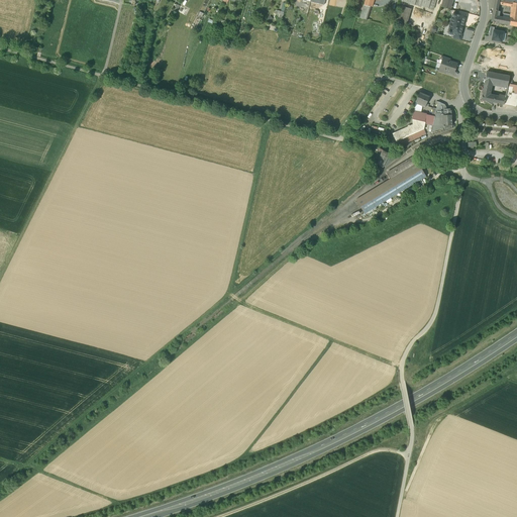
[(401,0),(401,2),(423,8),(423,7),(428,8),(433,9),(435,0),(401,0)]
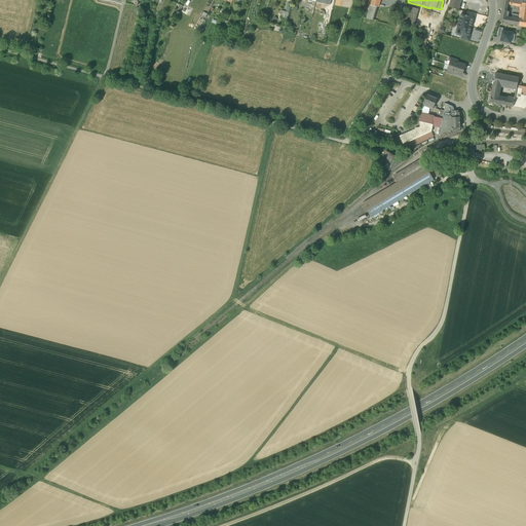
[(459,0),(450,0),(449,7),(457,9),(459,0)]
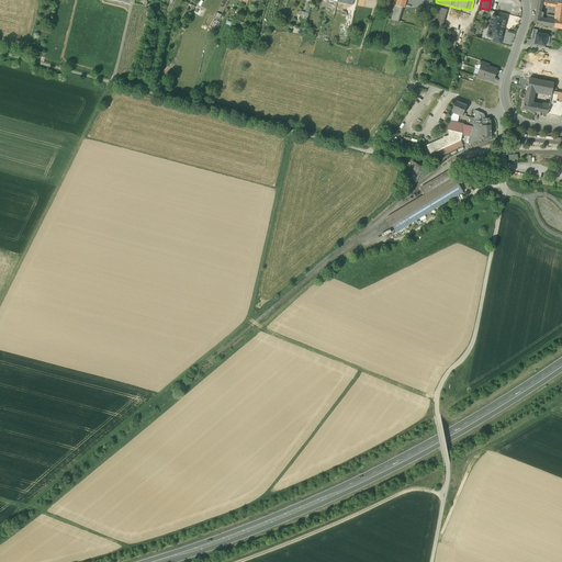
[(403,8),(396,6),(392,20),(398,22),(403,8)]
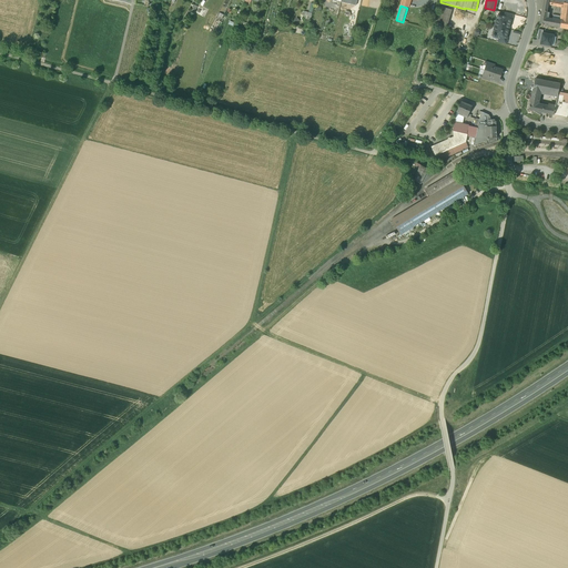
[(452,10),(442,8),(436,28),(446,30),(452,10)]
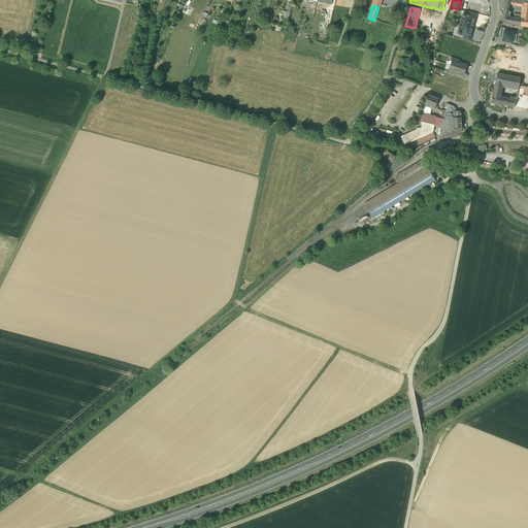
[(522,20),(507,17),(508,10),(503,10),(501,22),(521,26),(522,20)]
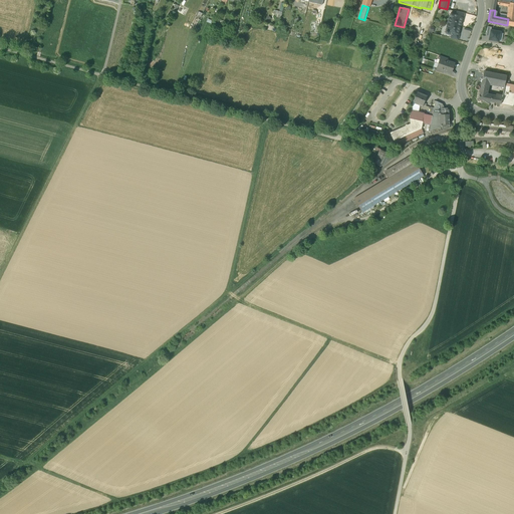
[(456,15),(454,14),(453,13),(451,13),(450,14),(449,15),(450,16),(448,23),(460,26),(463,17),(463,16),(456,15)]
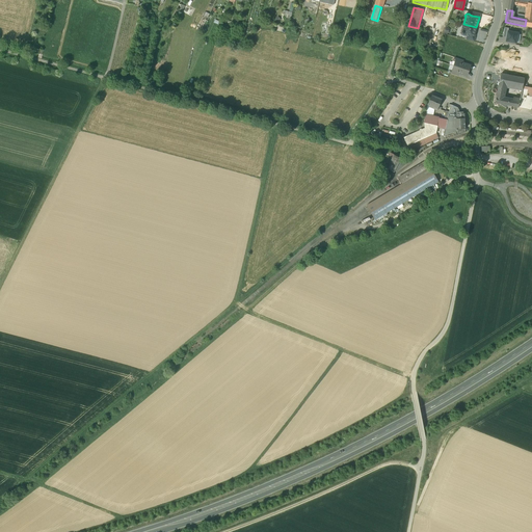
[(476,27),(463,24),(461,31),(461,32),(460,33),(461,35),(463,35),(464,35),(468,35),(474,37),(476,27)]
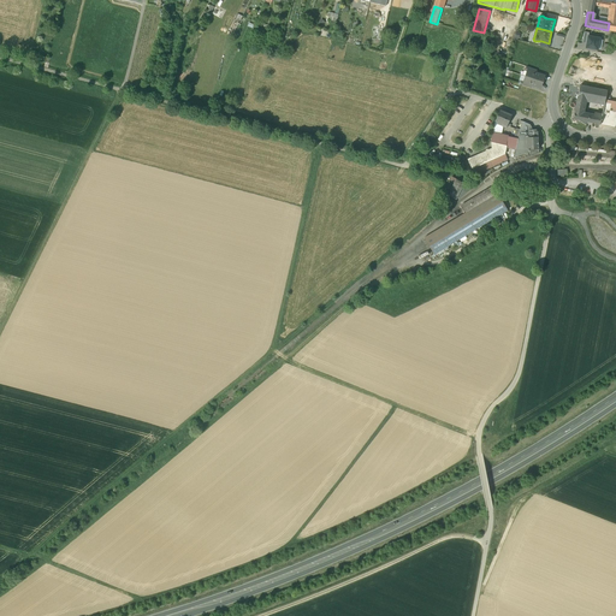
[(599,39),(588,36),(587,45),(586,48),(597,49),(599,39)]
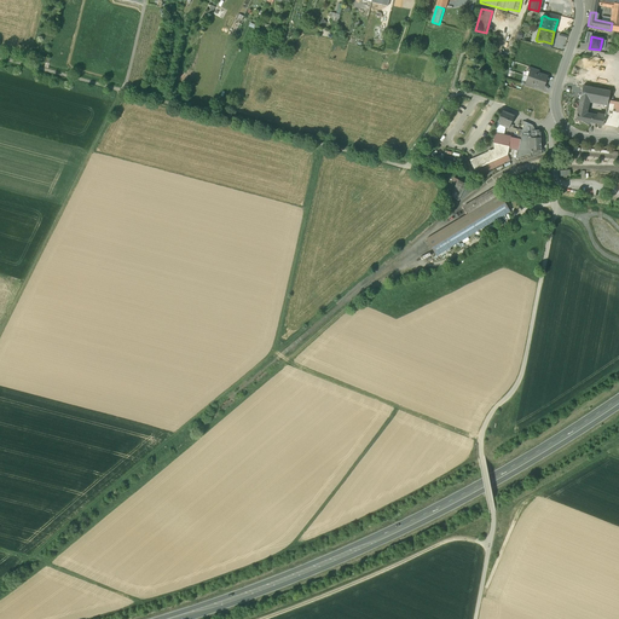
[(538,74),(530,71),(528,76),(544,82),(547,76),(538,74)]
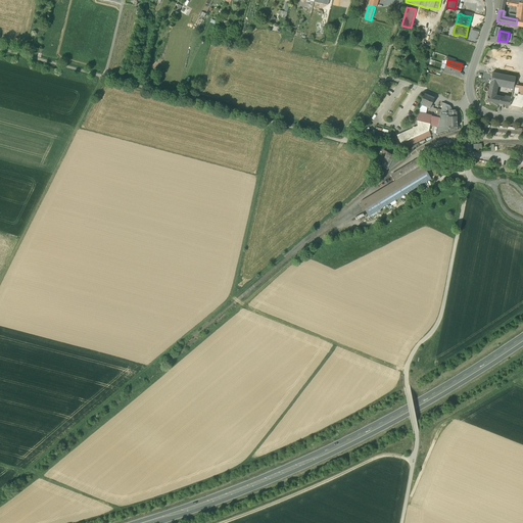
[(460,69),(446,64),(444,69),(450,72),(459,75),(460,69)]
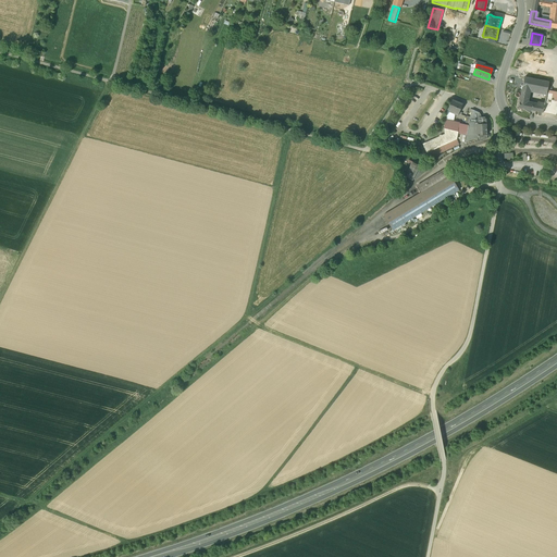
[(534,79),(524,77),(522,88),(529,89),(547,93),(547,89),(548,82),(536,79),(534,79)]
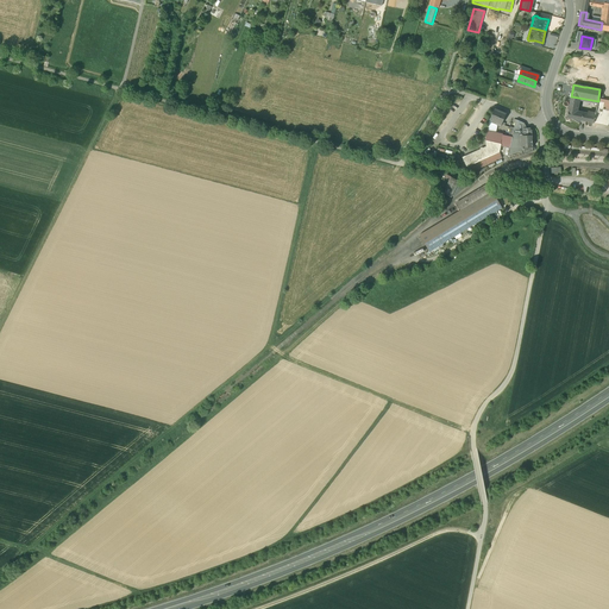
[(578,98),(571,96),(566,118),(585,121),(588,114),(576,112),(576,111),(578,98)]
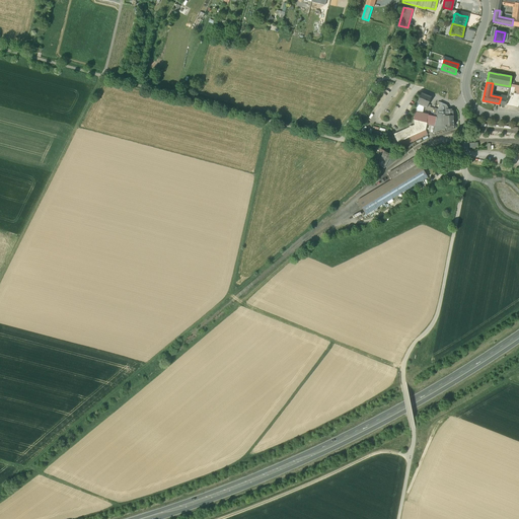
[(518,85),(510,83),(510,86),(515,87),(513,93),(518,93),(518,85)]
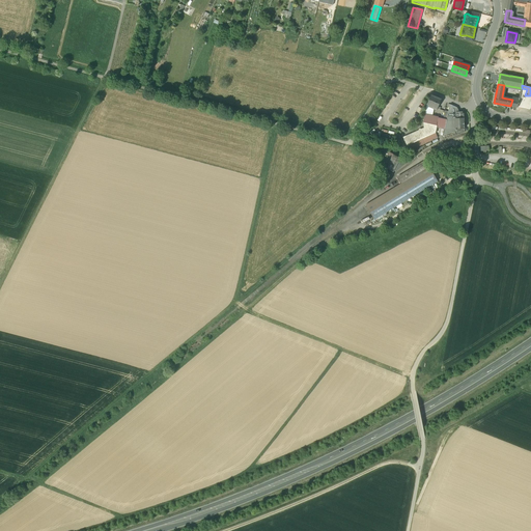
[(527,89),(522,88),(520,100),(518,107),(523,108),(525,95),(527,89)]
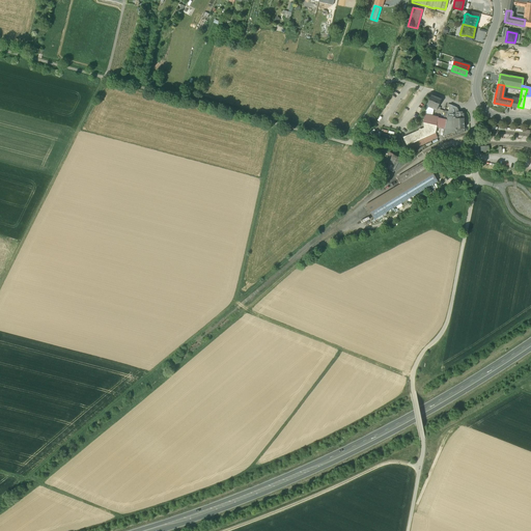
[(441,100),(430,95),(426,104),(428,105),(428,107),(432,108),(432,107),(437,109),(441,100)]
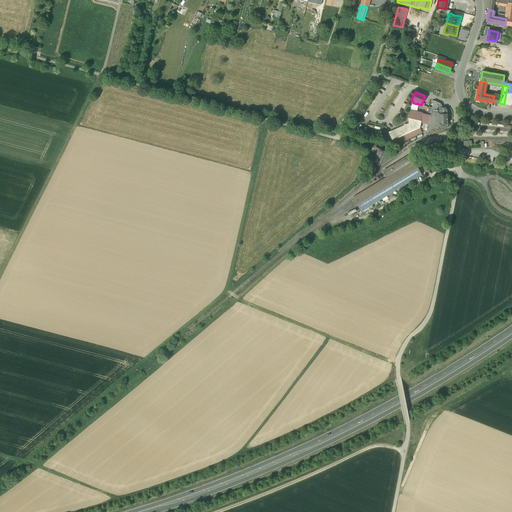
[(501,96),(494,94),(494,96),(492,102),(499,103),(501,96)]
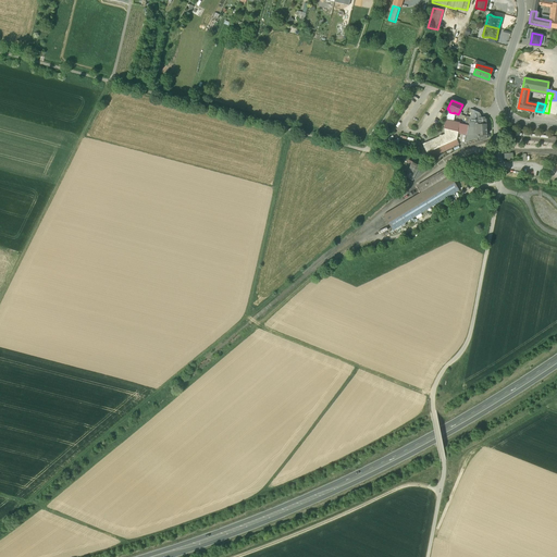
[(474,111),(471,110),(470,116),(468,125),(467,135),(465,143),(478,138),(479,138),(478,135),(478,124),(479,124),(479,118),(482,118),(480,113),(474,111)]
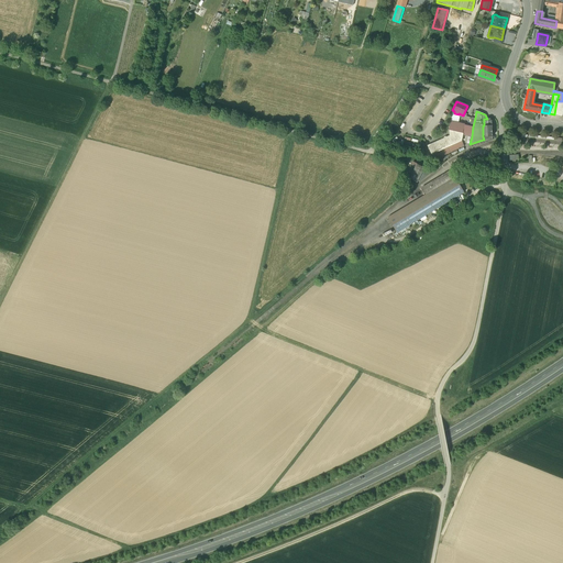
[(470,125),(450,122),(449,130),(463,132),(463,135),(472,136),(473,127),(470,125)]
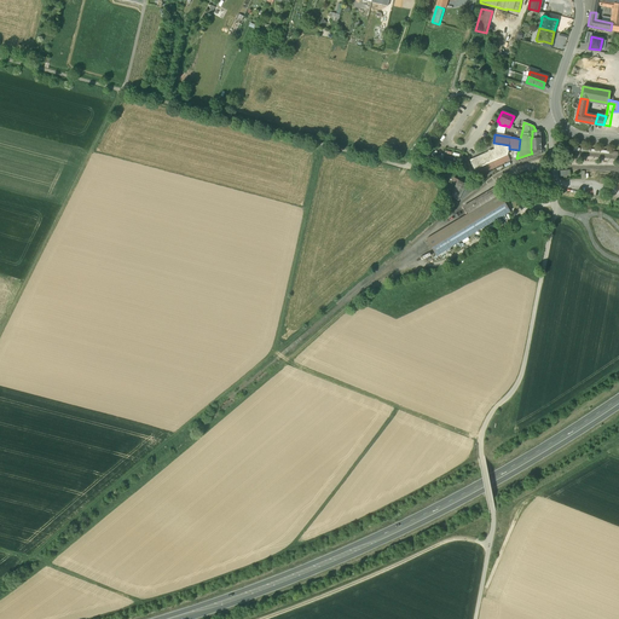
[(532,138),(531,138),(531,150),(541,150),(541,137),(532,138)]
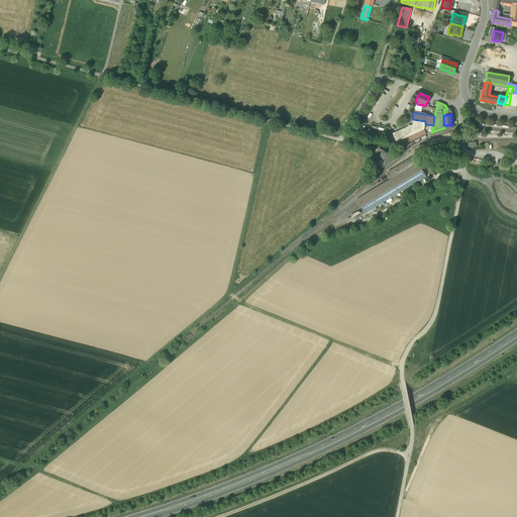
[(409,125),(407,126),(408,126),(392,133),(396,142),(399,140),(401,145),(420,136),(426,134),(424,129),(425,124),(425,121),(412,119),(412,124),(409,125)]
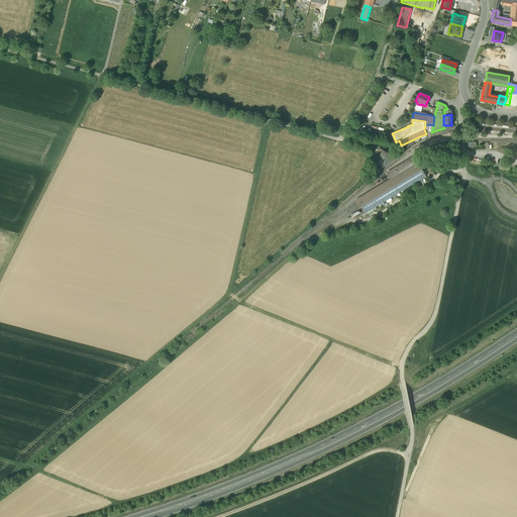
[(382,152),(378,150),(372,162),(376,164),(382,152)]
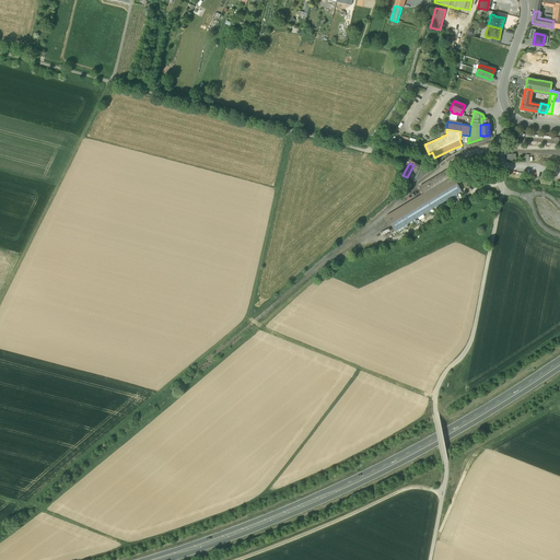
[(422,167),(415,163),(413,165),(407,177),(411,179),(415,182),(416,179),(422,167)]
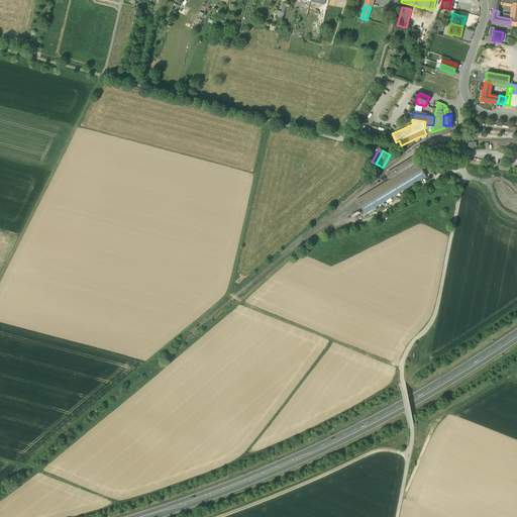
[(390,154),(384,166),(385,167),(395,159),(396,157),(390,152),(390,154)]
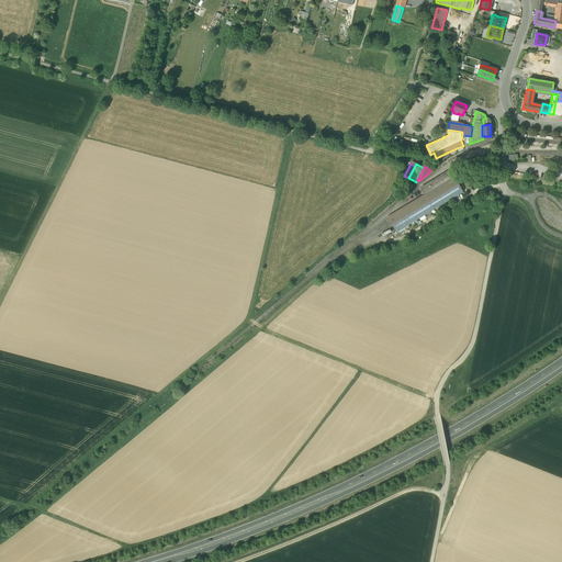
[(449,170),(420,188),(423,191),(425,194),(453,177),(449,170)]
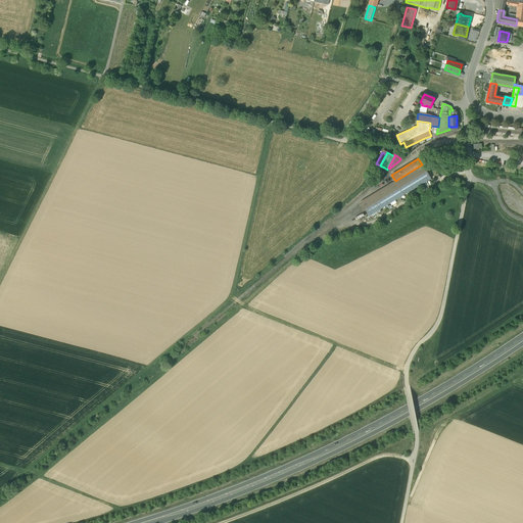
[(431,179),(422,164),(395,181),(361,201),(363,205),(365,208),(368,212),(370,216),(431,179)]
